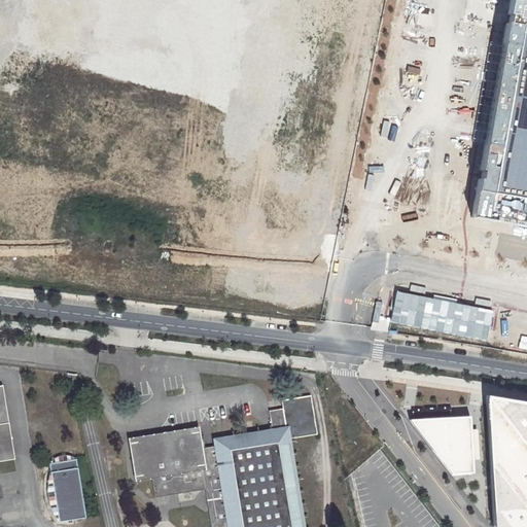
[(526,0),(508,0),(506,14),(508,14),(507,23),(505,23),(480,170),(481,170),(480,179),(478,178),(471,217),(494,221),(495,216),(526,221),(526,0)]
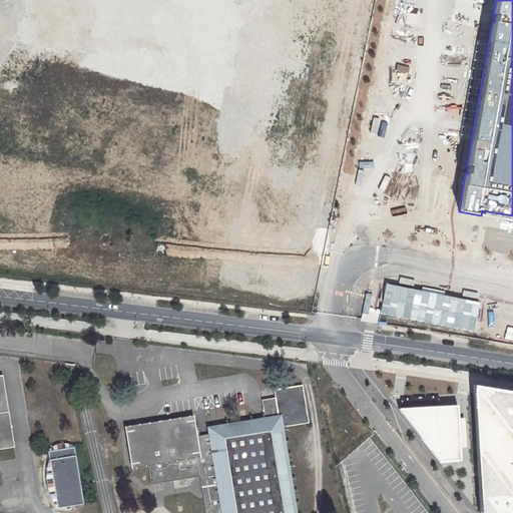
[(0,512),(0,448),(14,446),(3,375),(0,375),(0,512)]
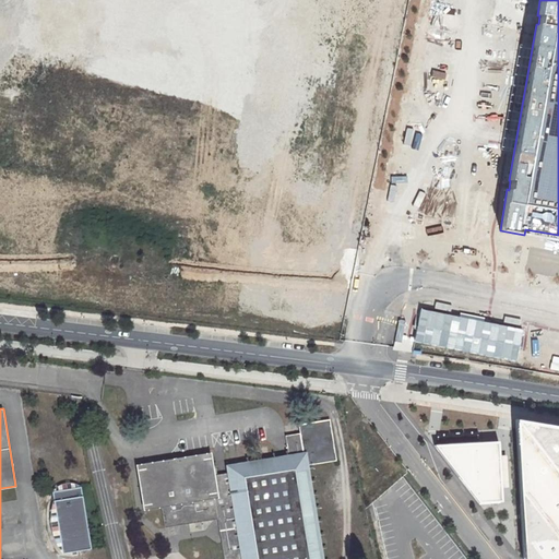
[(304,455),(306,465),(337,461),(330,419),(299,425),(300,433),(304,455)]
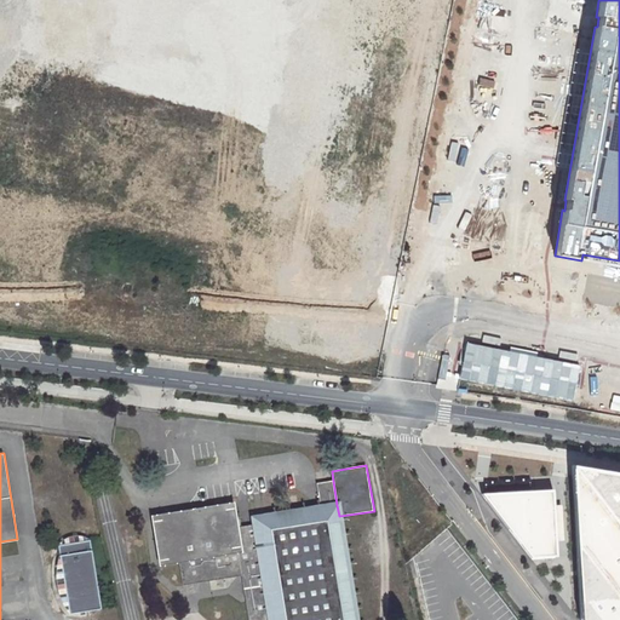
[(619,619),(619,472),(574,465),(580,619),(619,619)]
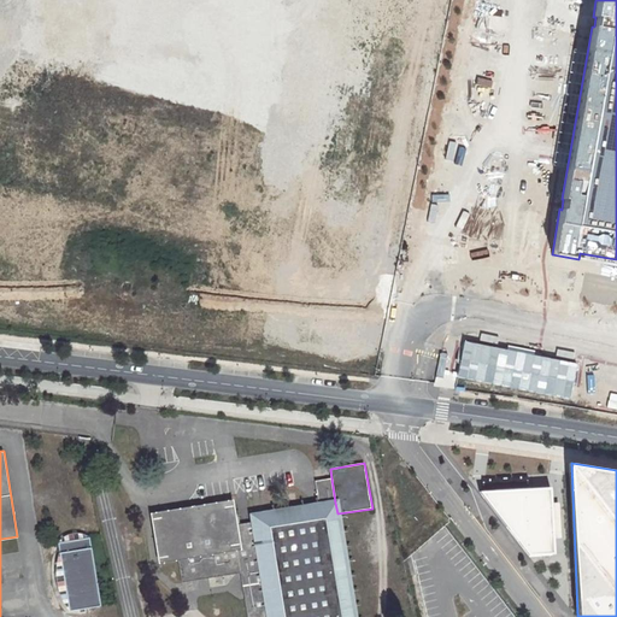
[(335,503),(331,479),(315,481),(318,505),(335,503)]
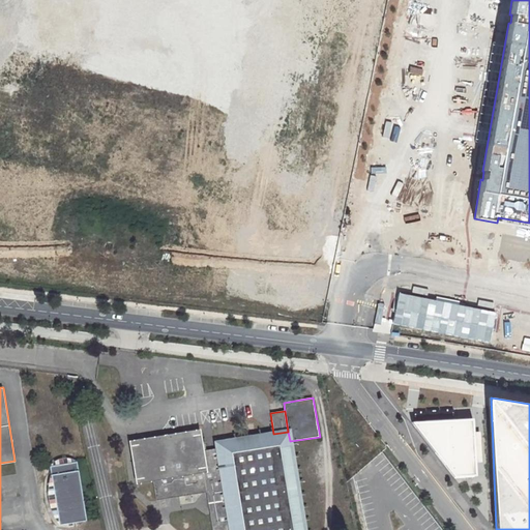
[(472,418),(412,423),(453,476),(475,475),(472,418)]
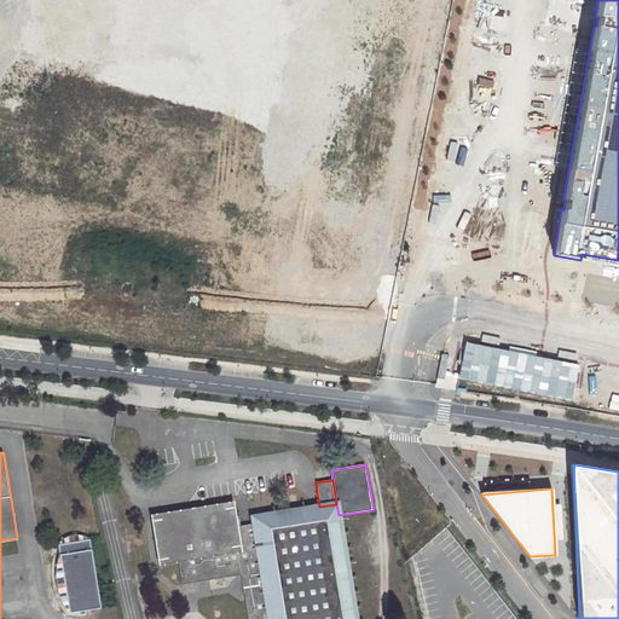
[(237,550),(233,526),(230,504),(156,516),(163,562),(179,560),(237,550)]
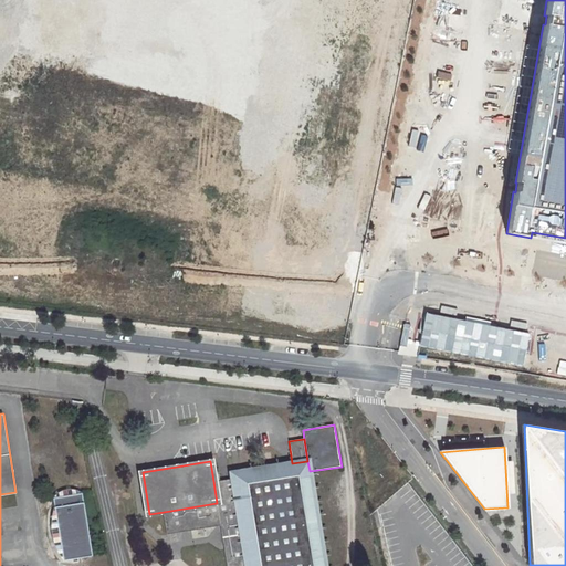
[(324,565),(310,471),(307,461),(292,463),(234,473),(236,478),(213,481),(217,503),(220,525),(227,565),(324,565)]
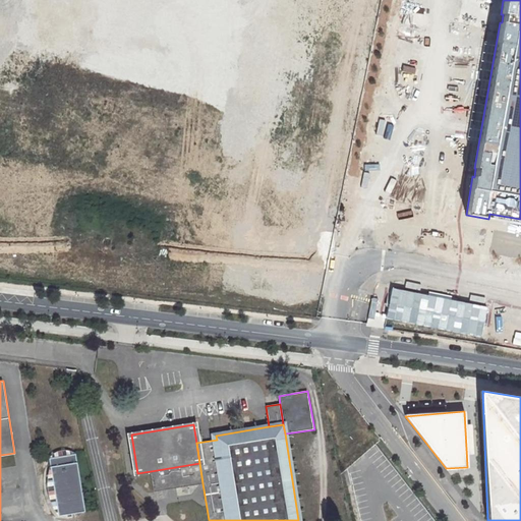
[(85,511),(76,454),(50,458),(60,516),(85,511)]
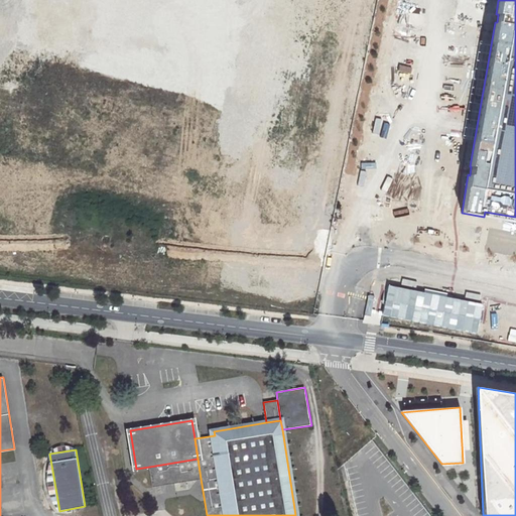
[(198,459),(149,467),(152,487),(201,479),(198,459)]
